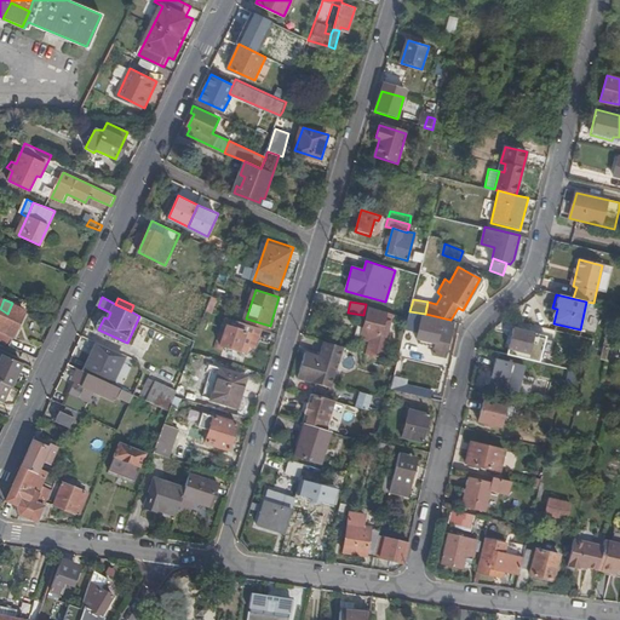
[(0,309),(0,340),(11,345),(27,310),(12,303),(7,314),(0,309)]
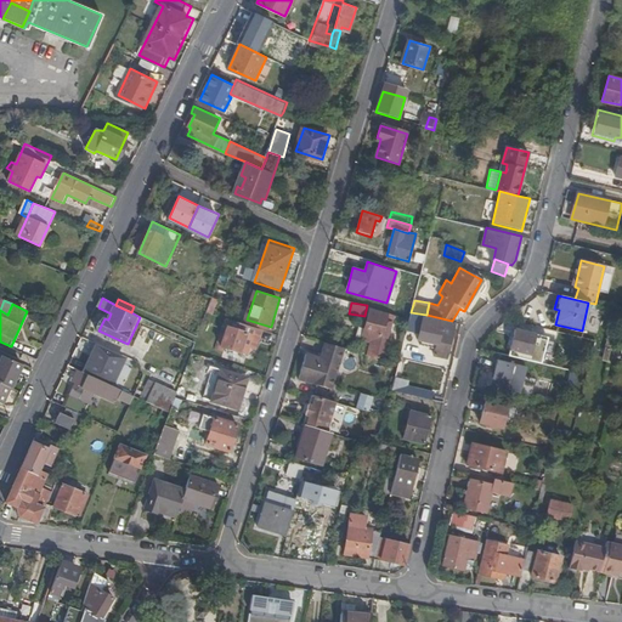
[(389,312),(372,307),(366,328),(374,331),(368,354),(378,357),(384,358),(396,315),(389,312)]
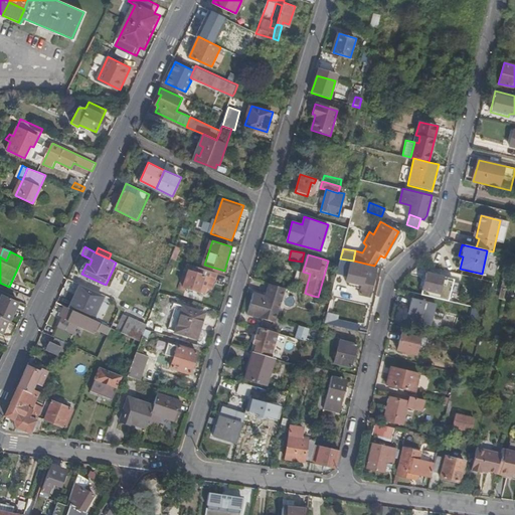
[(369,297),(377,266),(374,266),(353,261),(348,282),(362,285),(359,294),(369,297)]
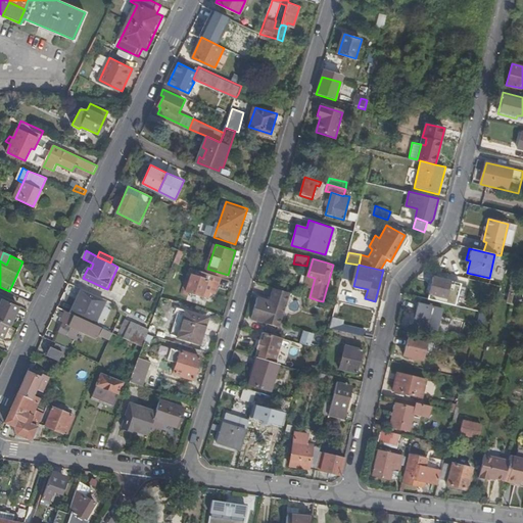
[(217,293),(223,276),(194,267),(186,290),(203,296),(206,290),(212,292),(217,293)]
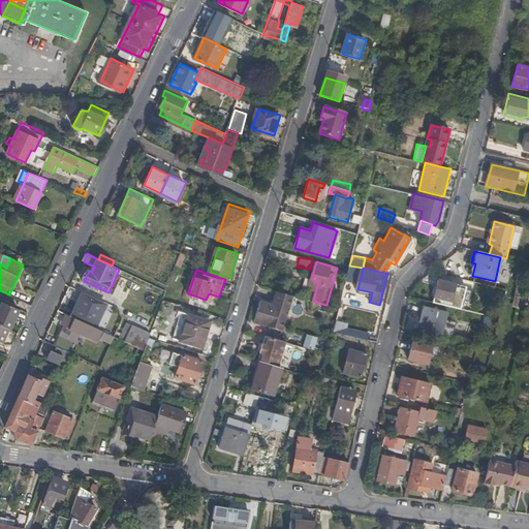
[(432,298),(453,303),(454,299),(452,298),(456,284),(436,280),(432,298)]
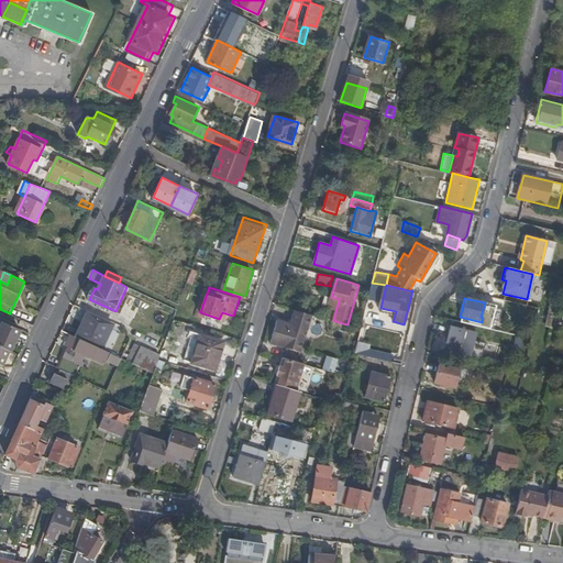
[(312,313),(296,309),(294,317),(280,312),(272,341),(301,351),(312,313)]
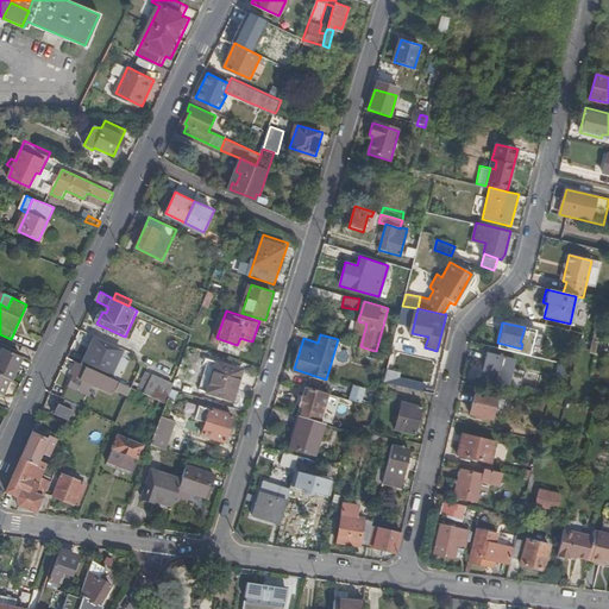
[(245,347),(248,340),(240,338),(237,345),(245,347)]
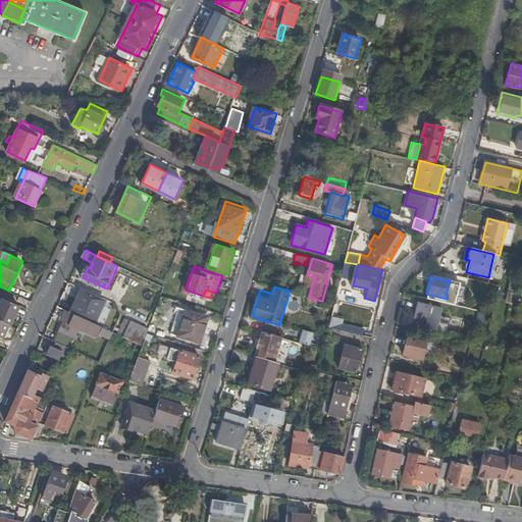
[(82,291),(71,312),(83,317),(86,310),(91,312),(98,299),(82,291)]
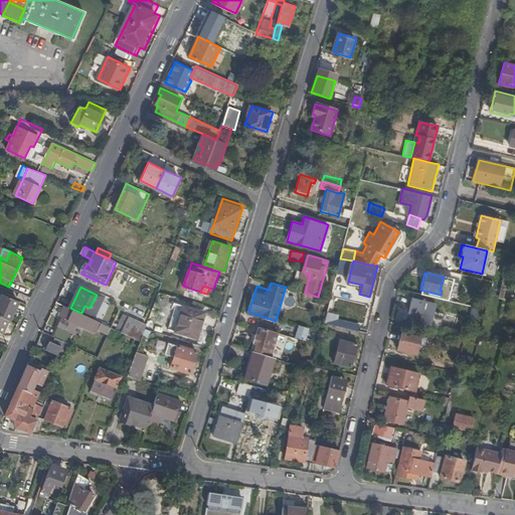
[(17,309),(20,302),(5,295),(0,304),(0,333),(2,334),(15,309),(17,309)]
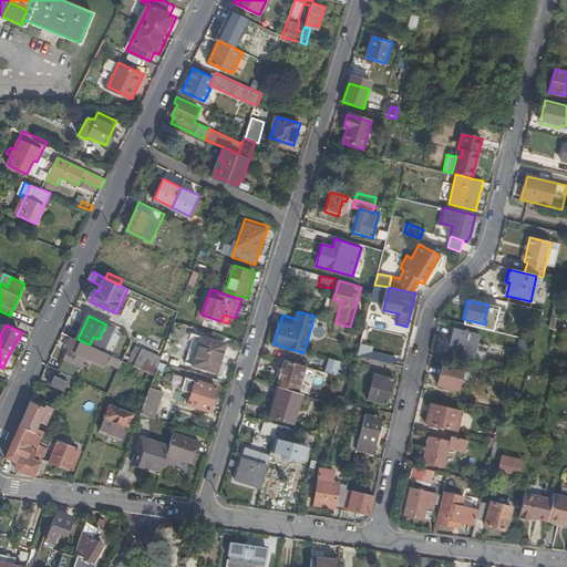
[(93,337),(90,344),(100,349),(102,350),(113,328),(106,325),(99,339),(93,337)]
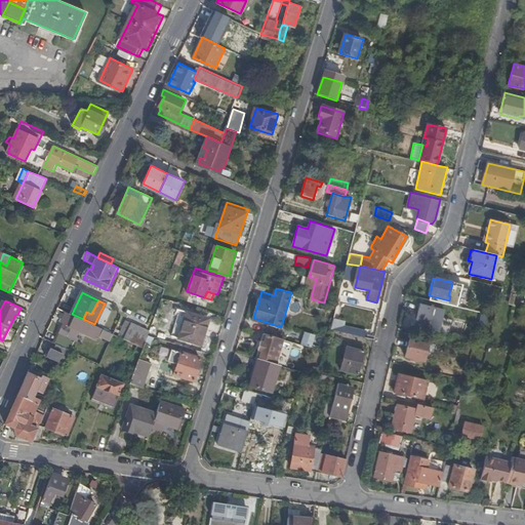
[(412,327),(437,332),(441,317),(443,310),(417,304),(412,327)]
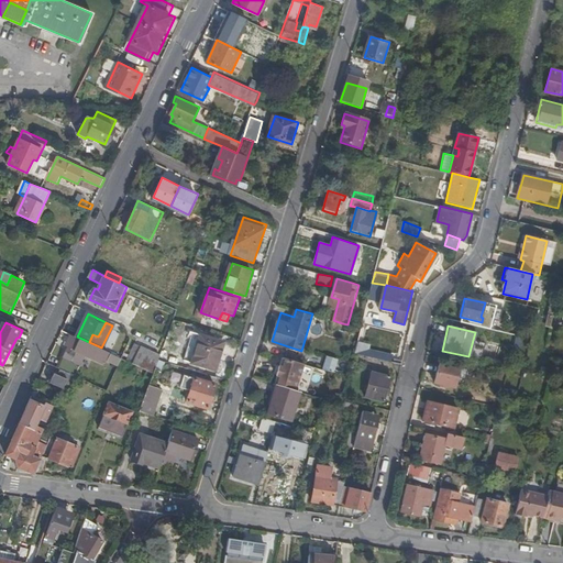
[(76,375),(86,354),(78,350),(80,345),(97,353),(99,346),(89,342),(77,337),(69,333),(64,343),(69,346),(61,367),(63,370),(76,375)]
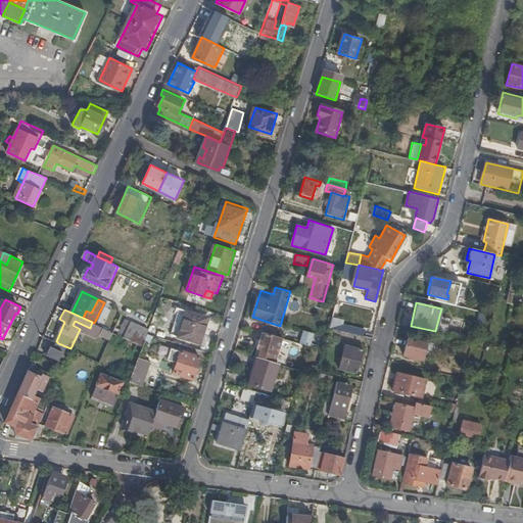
[(179,335),(200,342),(208,316),(186,310),(179,335)]
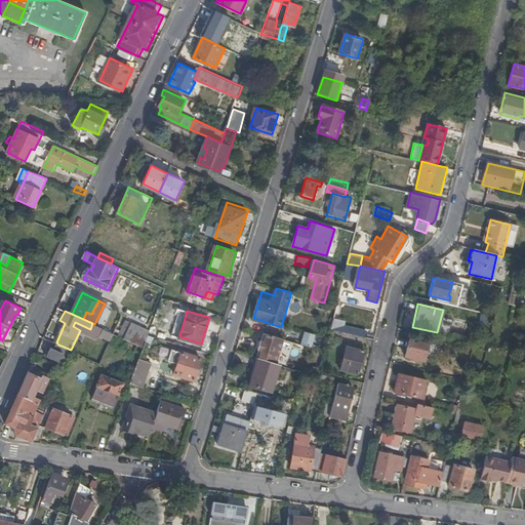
[(450,319),(441,317),(437,332),(447,334),(450,319)]
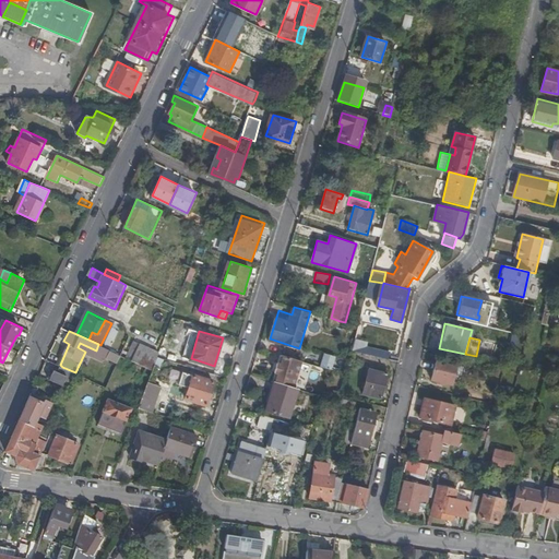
[(368,343),(356,340),(354,352),(397,363),(400,355),(367,347),(368,343)]
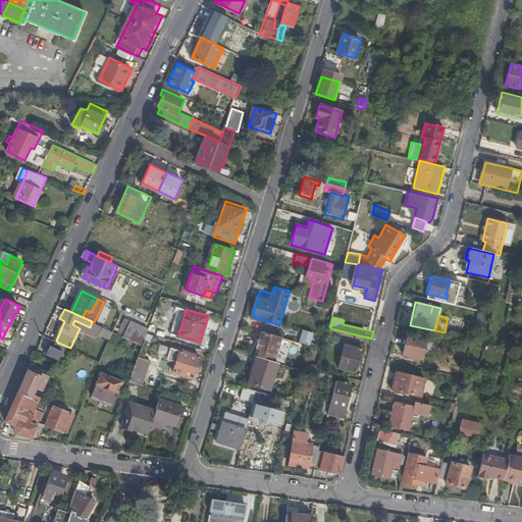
[(143,346),(148,331),(149,328),(125,318),(117,333),(143,346)]
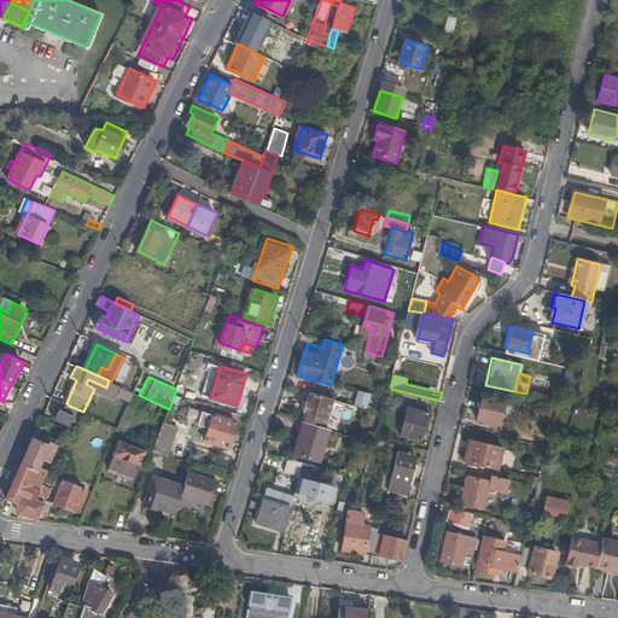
[(122,396),(130,401),(134,392),(126,389),(122,396)]
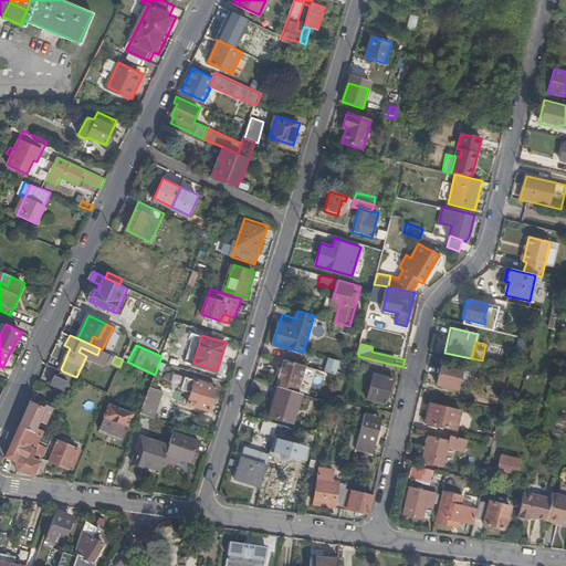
[(344,356),(338,373),(352,377),(355,359),(344,356)]
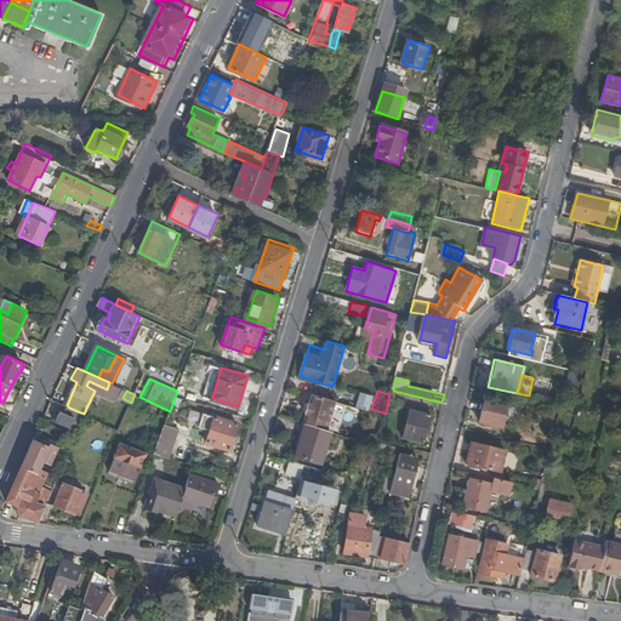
[(335,399),(313,392),(309,405),(308,404),(306,414),(307,414),(305,422),(306,422),(326,428),(335,399)]
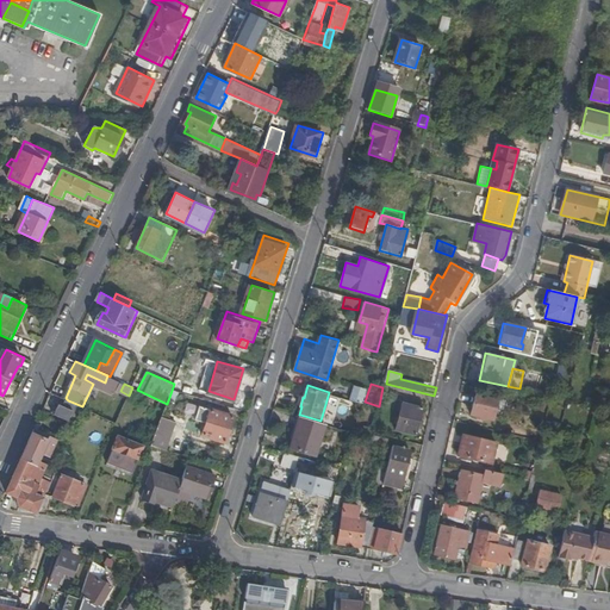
[(362,402),(366,388),(354,386),(350,398),(359,400),(362,402)]
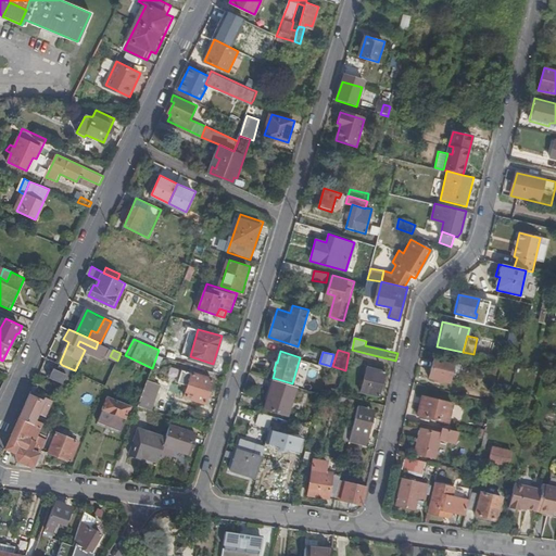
[(451,365),(432,361),(428,380),(447,384),(451,369),(454,370),(454,371),(458,373),(459,365),(452,364),(451,365)]
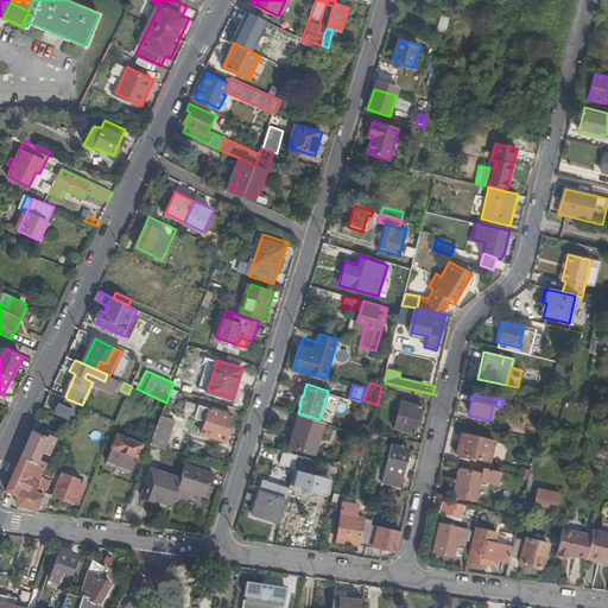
[(82,405),(68,399),(61,416),(76,422),(83,405),(82,405)]
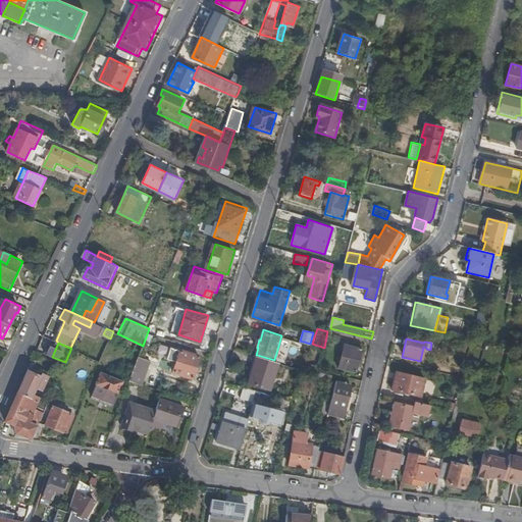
[(338,368),(355,372),(361,349),(344,344),(338,368)]
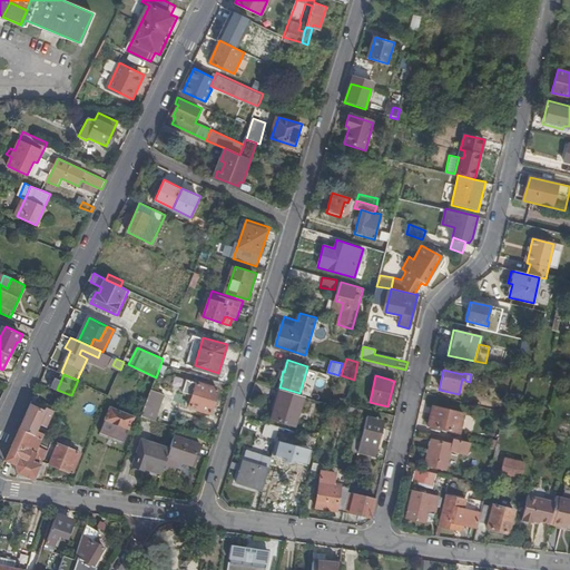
[(189,405),(209,412),(212,408),(214,409),(219,395),(216,394),(218,387),(186,377),(183,390),(193,393),(189,405)]
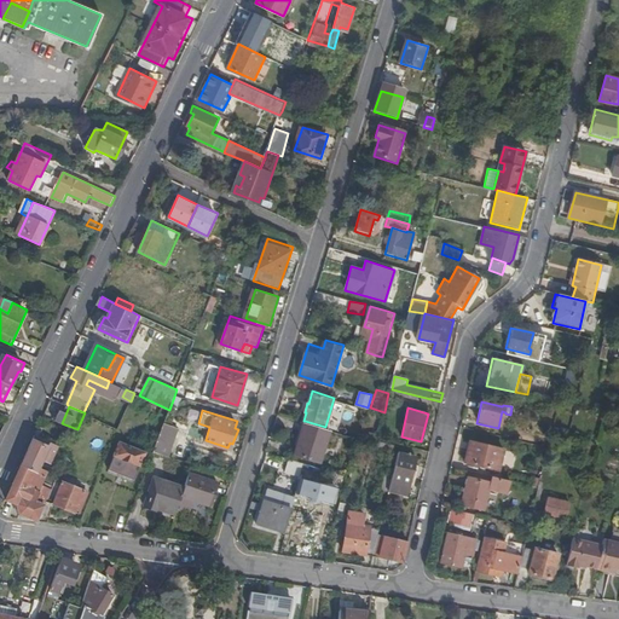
[(160,437),(156,445),(155,450),(169,455),(179,427),(165,421),(160,437)]
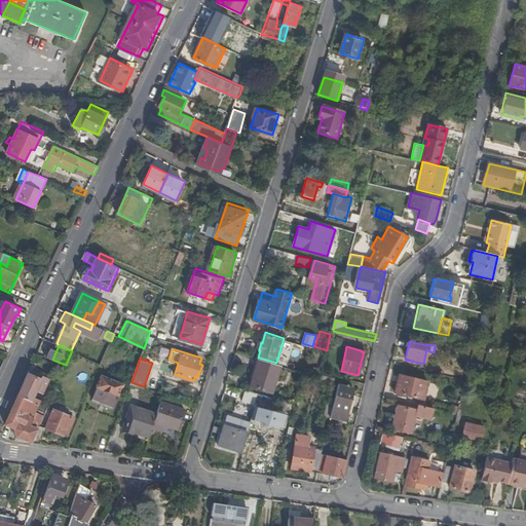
[(272,391),(279,364),(276,363),(259,358),(251,385),(272,391)]
